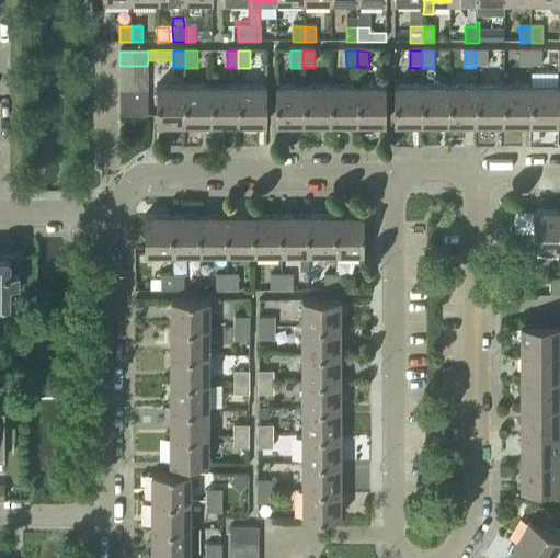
[(476,52),(476,68),(488,68),(488,52),(476,52)]
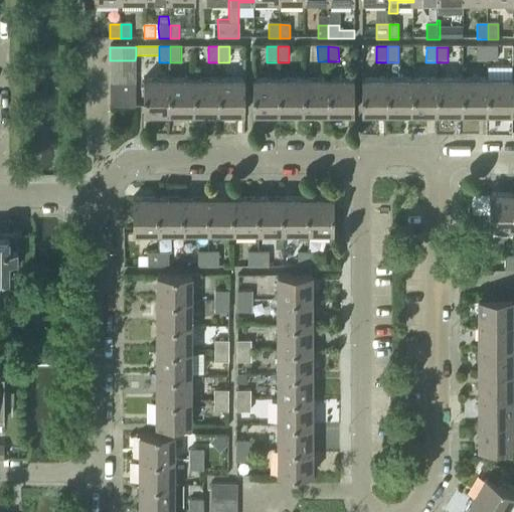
[(487,62),(487,47),(476,47),(476,62),(487,62)]
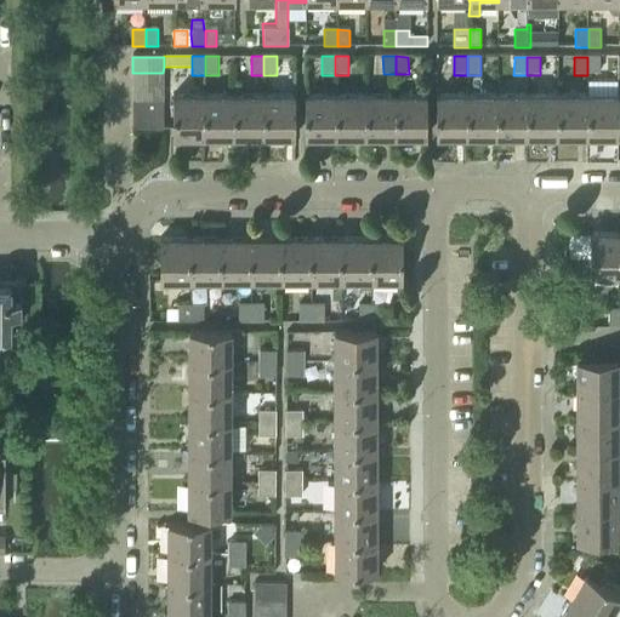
[(587,57),(587,75),(601,75),(601,57),(587,57)]
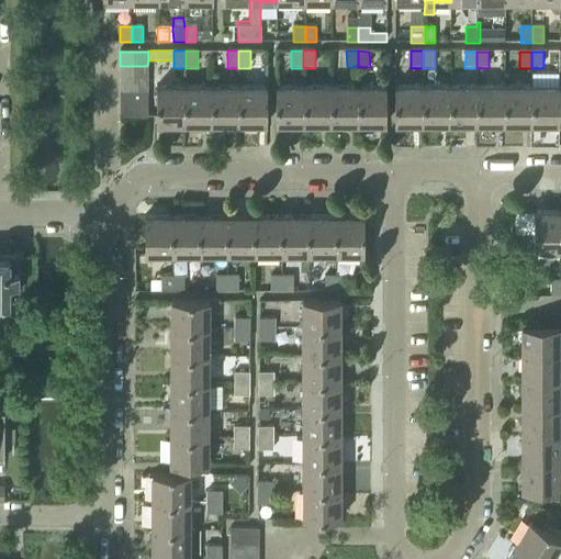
[(120,78),(147,78),(147,66),(120,66),(120,78)]
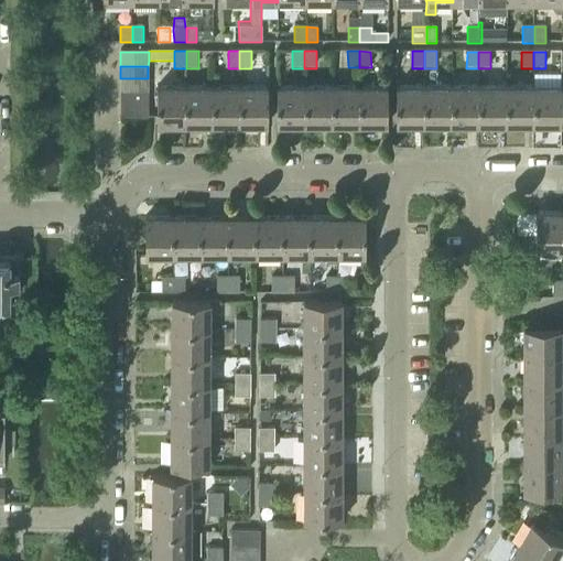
[(120,90),(148,90),(148,78),(120,78),(120,90)]
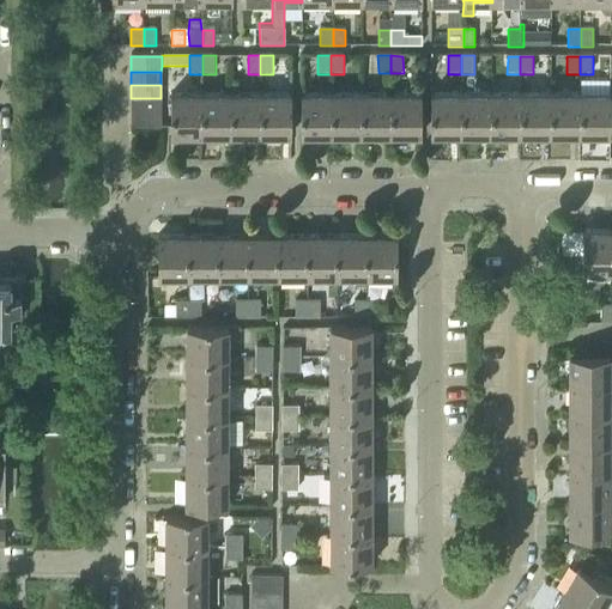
[(203,136),(203,95),(173,95),(171,136),(203,136)]
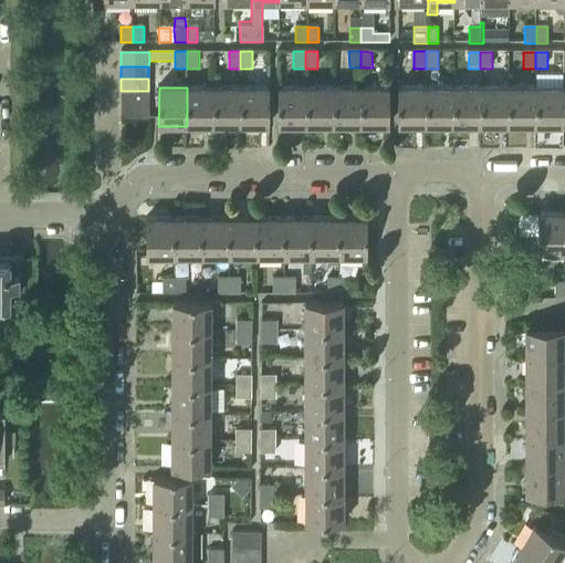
[(187,126),(215,126),(215,87),(187,87),(187,126)]
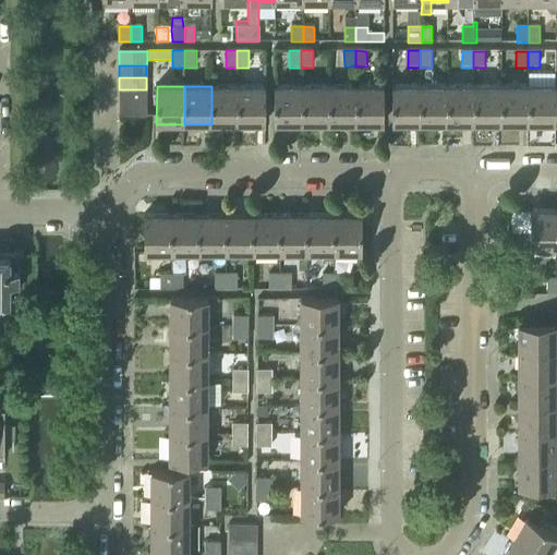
[(212,124),(238,124),(238,86),(212,86),(212,124)]
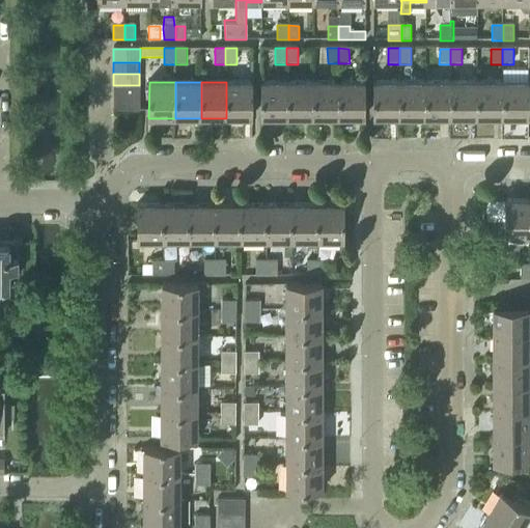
[(253,82),(226,82),(226,118),(253,118),(253,82)]
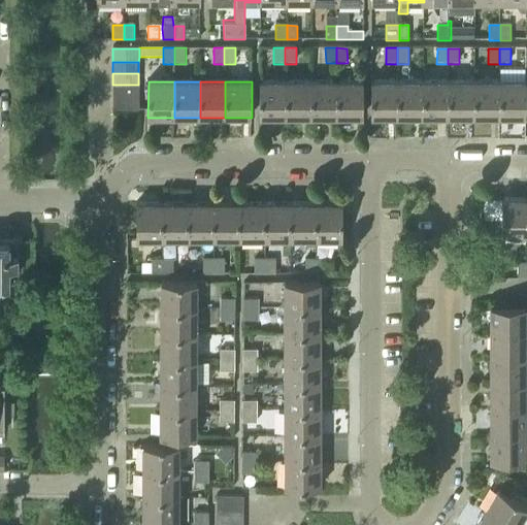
[(371,118),(398,118),(398,81),(371,81),(371,118)]
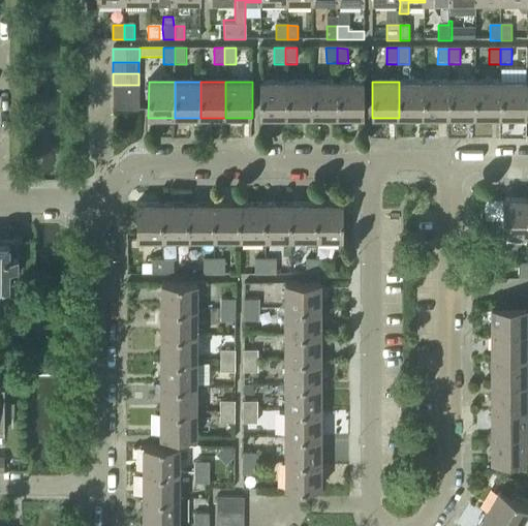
[(425,82),(399,82),(399,118),(425,118),(425,82)]
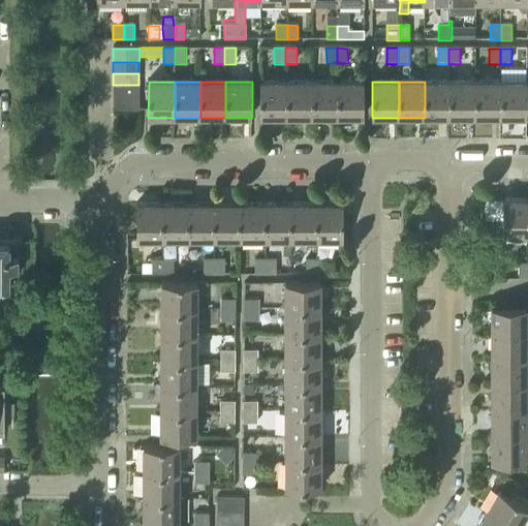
[(449,82),(425,82),(425,118),(449,118),(449,82)]
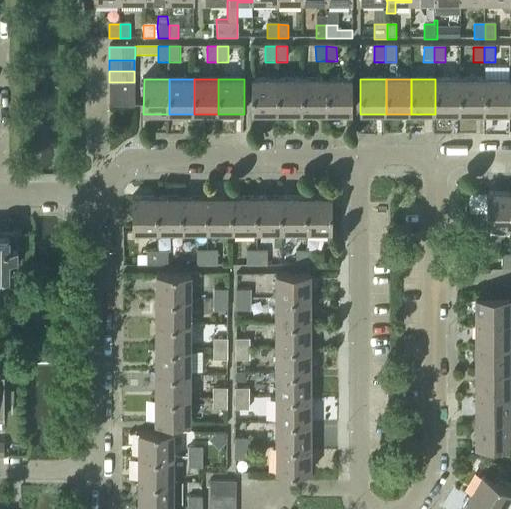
[(460,79),(435,79),(435,114),(460,114),(460,79)]
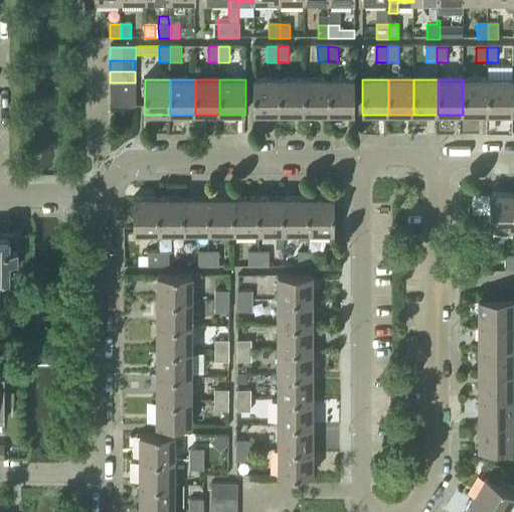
[(487,79),(463,79),(463,115),(488,115),(487,79)]
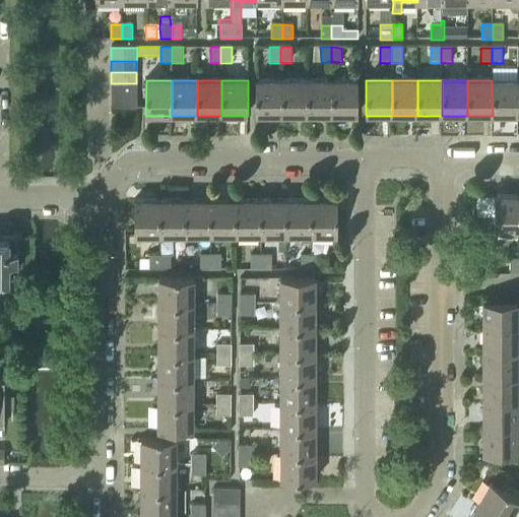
[(518,80),(492,80),(493,116),(518,116),(518,80)]
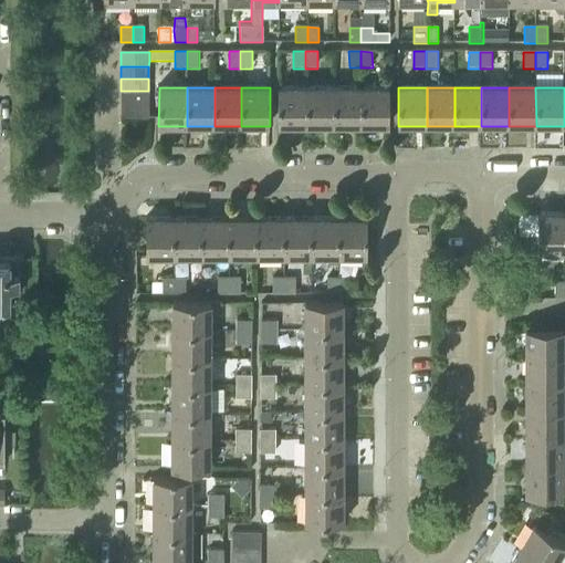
[(279,126),(306,126),(307,89),(279,89),(279,126)]
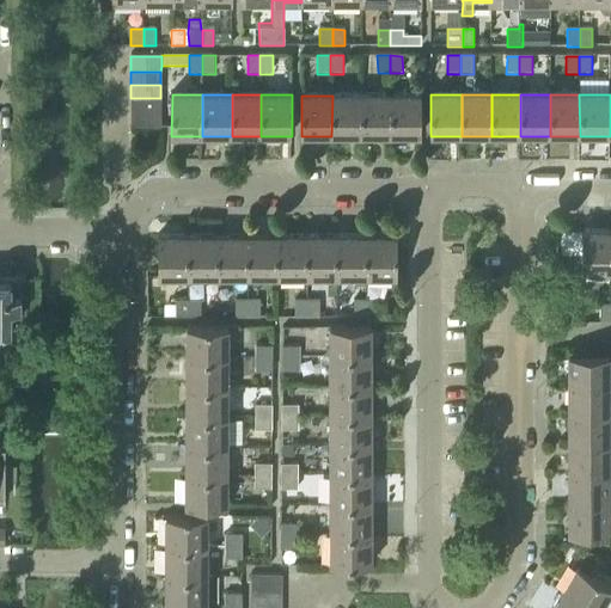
[(361,96),(333,96),(331,136),(361,136),(361,96)]
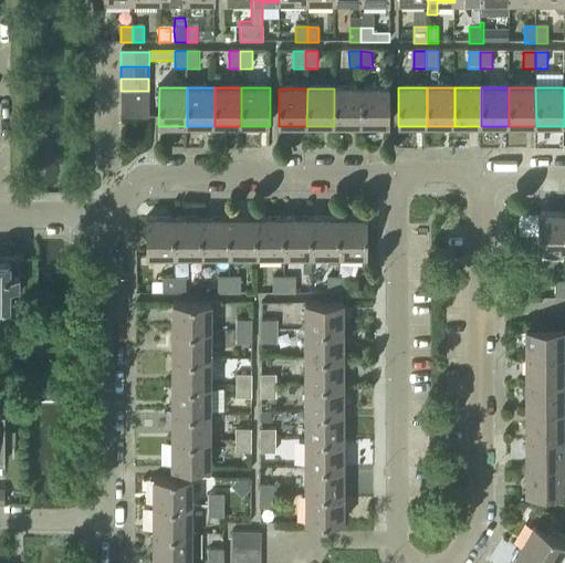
[(362,89),(334,89),(334,126),(362,126),(362,89)]
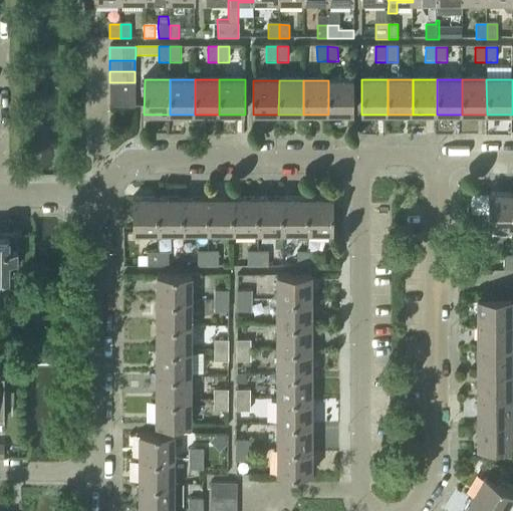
[(353,80),(328,80),(328,114),(353,114),(353,80)]
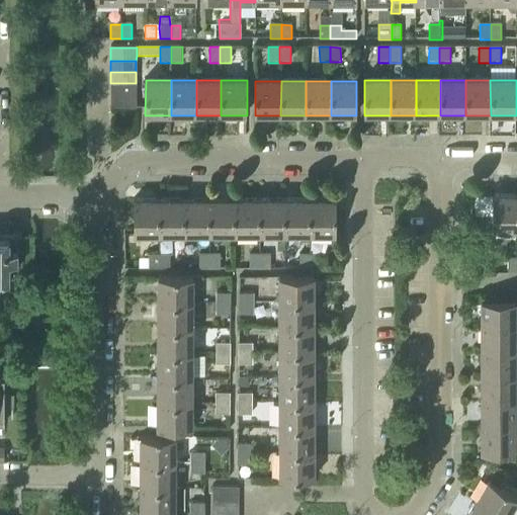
[(110,95),(136,96),(136,83),(110,83),(110,95)]
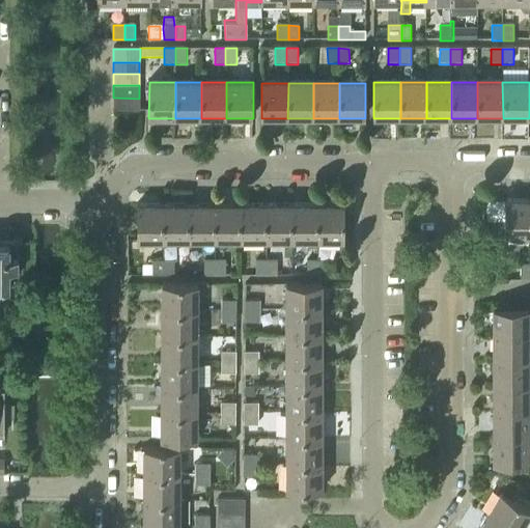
[(139,111),(139,99),(113,98),(113,111),(139,111)]
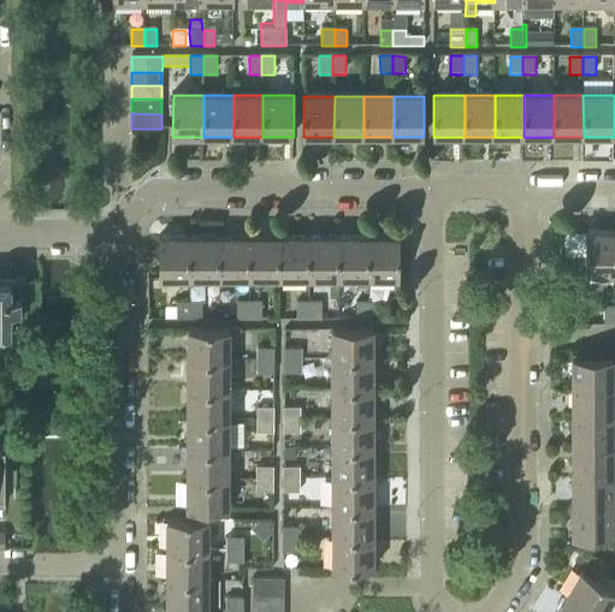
[(614,232),(586,233),(587,274),(614,274),(614,232)]
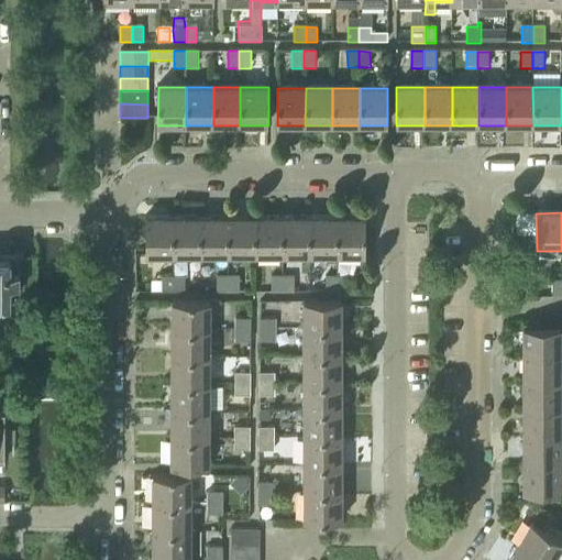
[(175,256),(175,218),(146,218),(146,256),(175,256)]
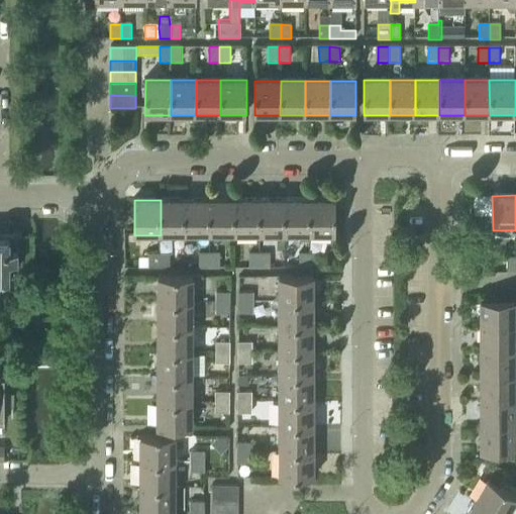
[(185,200),(161,200),(161,235),(185,235),(185,200)]
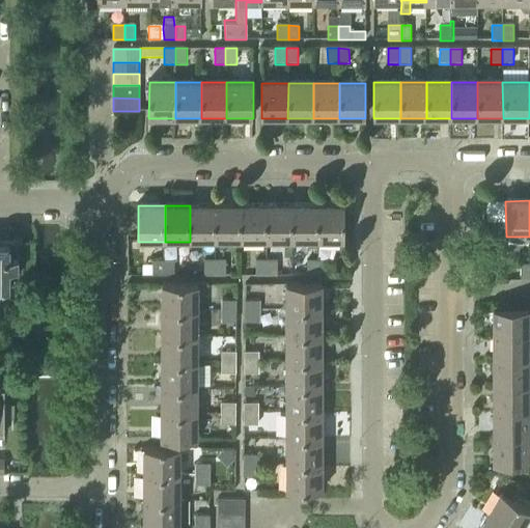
[(216,205),(190,205),(190,242),(216,242),(216,205)]
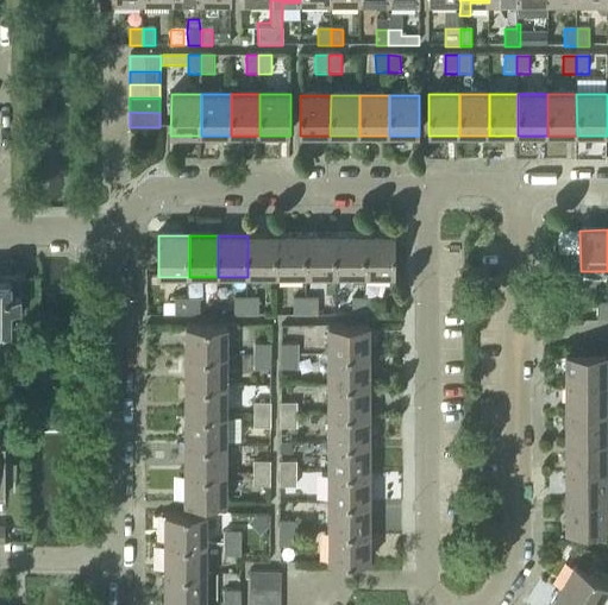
[(277,235),(248,235),(248,277),(277,277),(277,235)]
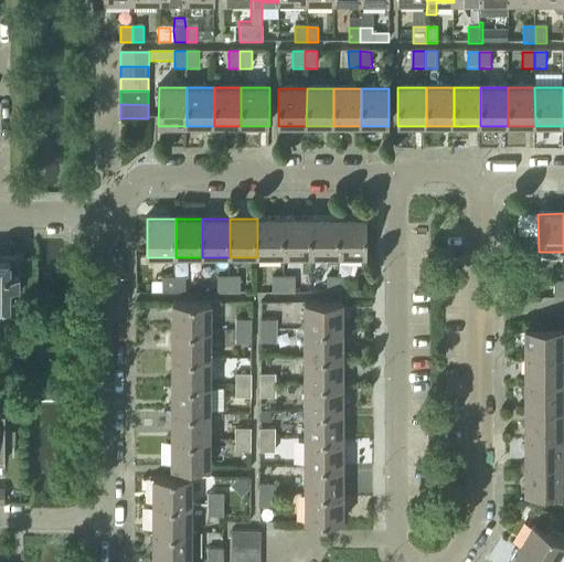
[(284,219),(257,219),(257,257),(285,257),(284,219)]
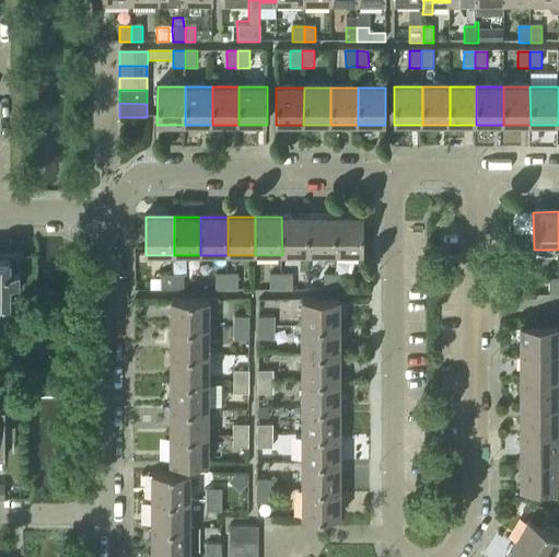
[(309,217),(281,217),(282,255),(309,255),(309,217)]
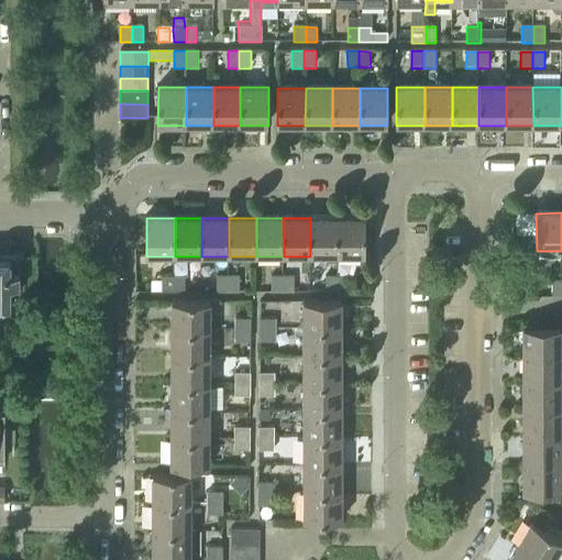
[(310,256),(338,256),(338,218),(310,218),(310,256)]
